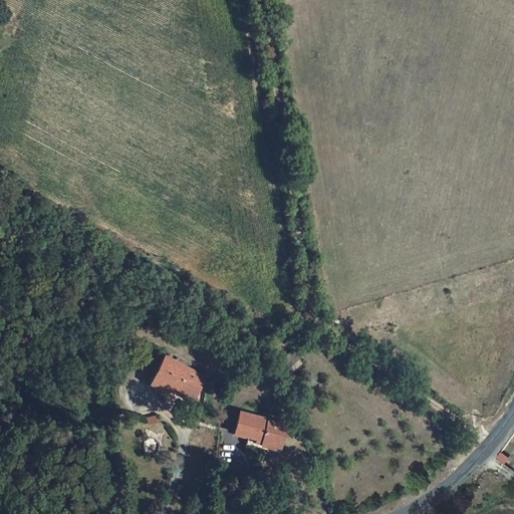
[(299,358),(292,350),(280,360),(287,368),(299,358)]
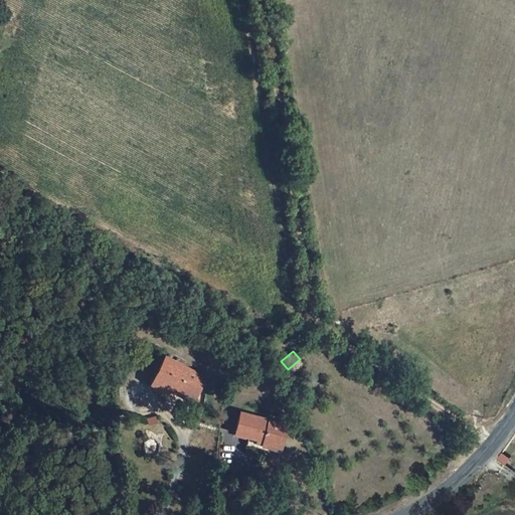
[(205,377),(165,356),(151,384),(163,390),(165,387),(169,389),(177,393),(179,389),(188,394),(188,393),(192,386),(198,389),(205,377)]
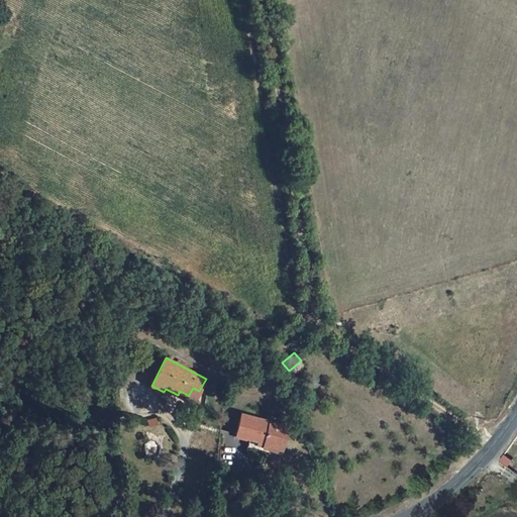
[(304,366),(301,360),(289,371),(293,376),(304,366)]
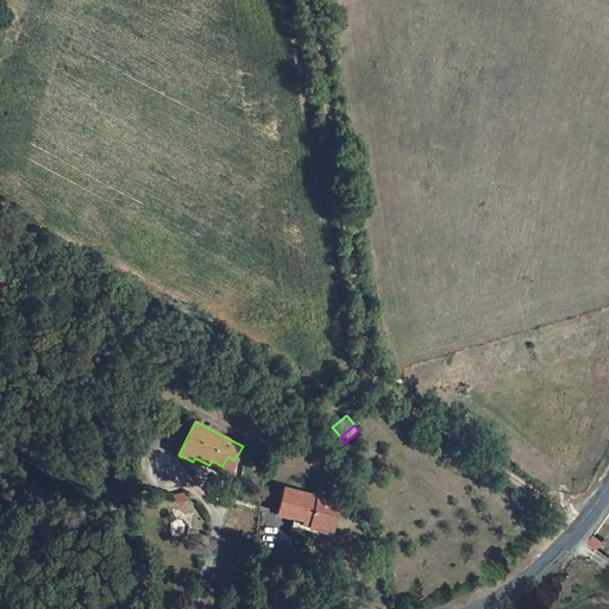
[(227,475),(234,460),(227,457),(223,465),(223,466),(212,460),(209,465),(227,475)]
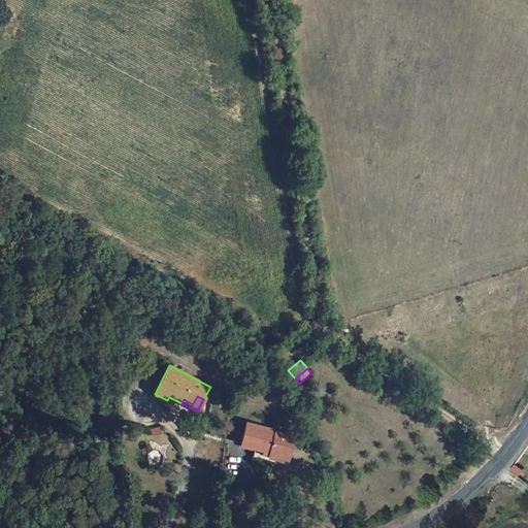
[(246,423),(240,444),(254,448),(261,450),(264,451),(263,453),(283,458),(289,434),(246,423)]
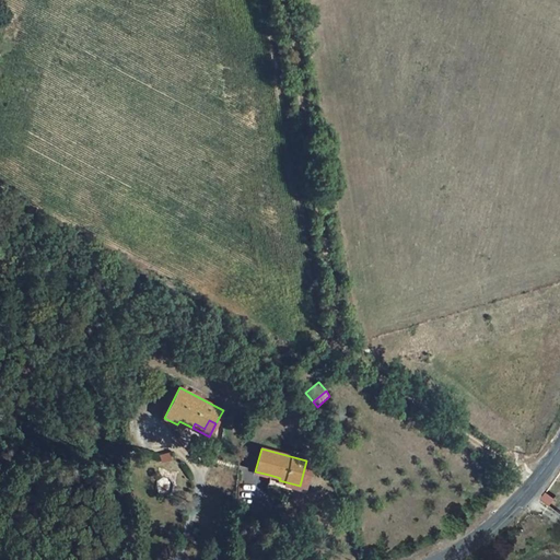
[(312,463),(306,461),(300,486),(305,487),(312,463)]
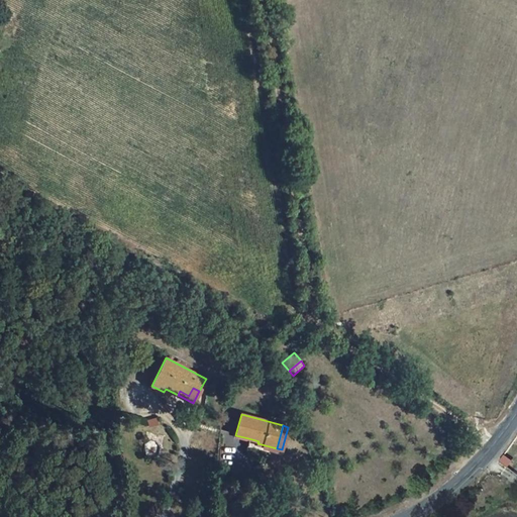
[(255,440),(248,438),(245,451),(252,453),(255,440)]
